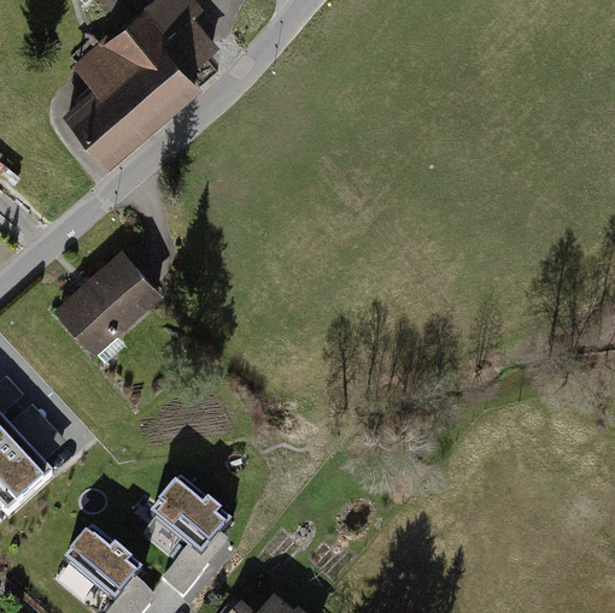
[(60,117),(101,164),(193,84),(183,74),(226,36),(232,31),(205,0),(136,0),(145,10),(64,81),(81,99),(60,117)]
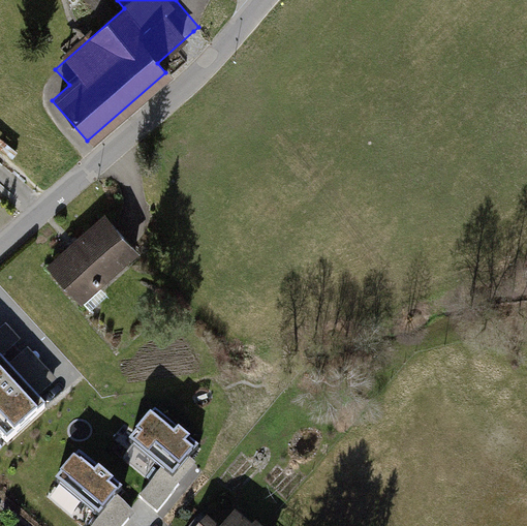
[(100,211),(45,260),(83,302),(138,252),(100,211)]
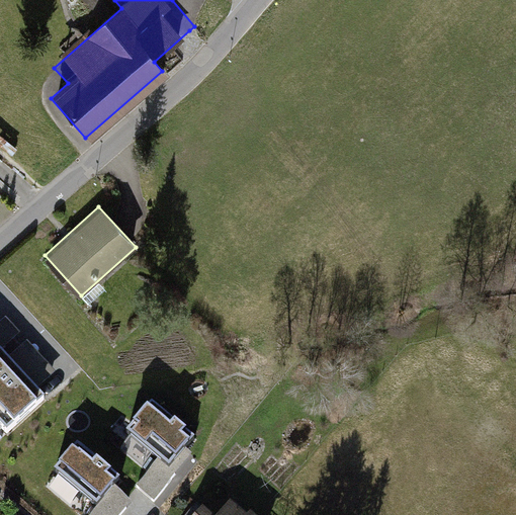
[(0,425),(5,431),(43,398),(0,350),(0,425)]
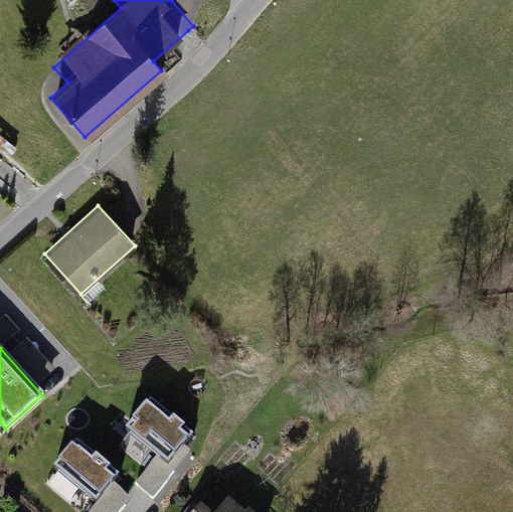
[(165,465),(190,435),(148,399),(123,429),(165,465)]
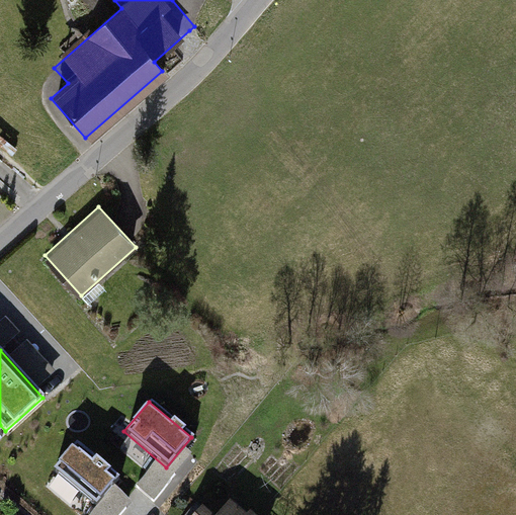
[(115,477),(73,441),(51,468),(93,504),(115,477)]
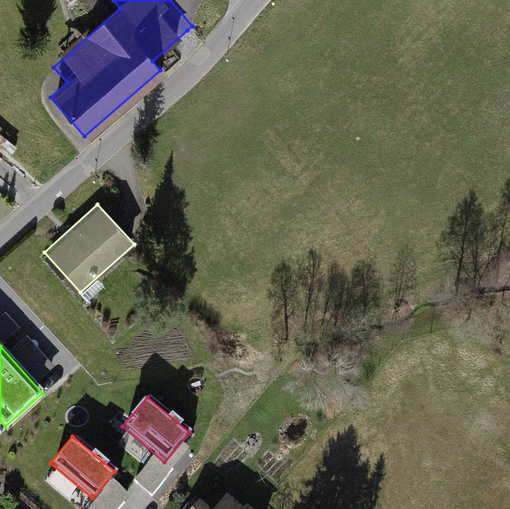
[(196,508),(243,508),(217,486),(196,508)]
